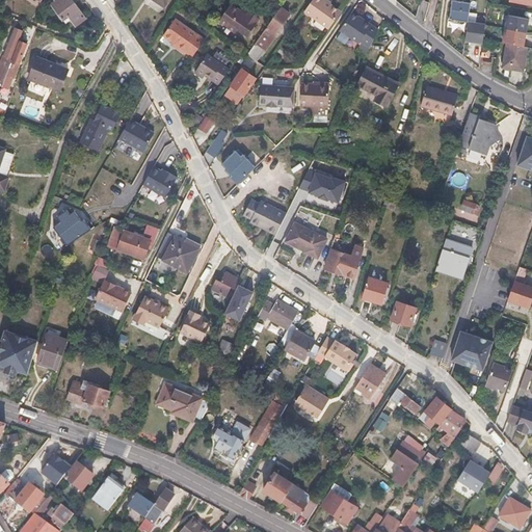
[(53,0),(55,3),(53,5),(63,19),(69,16),(76,25),(84,19),(71,0),(53,0)]
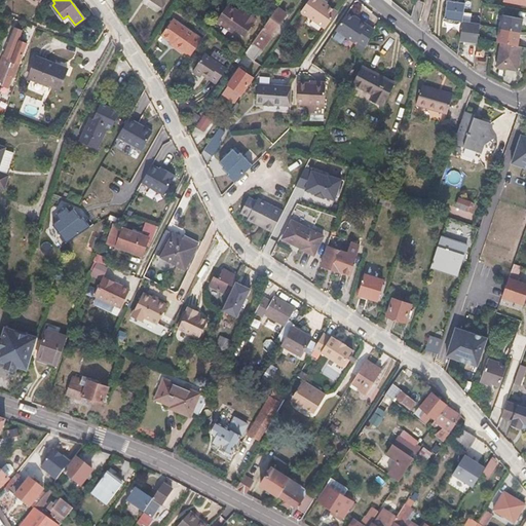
[(339,12),(328,4),(323,1),(324,0),(308,0),(302,10),(328,28),(339,12)]
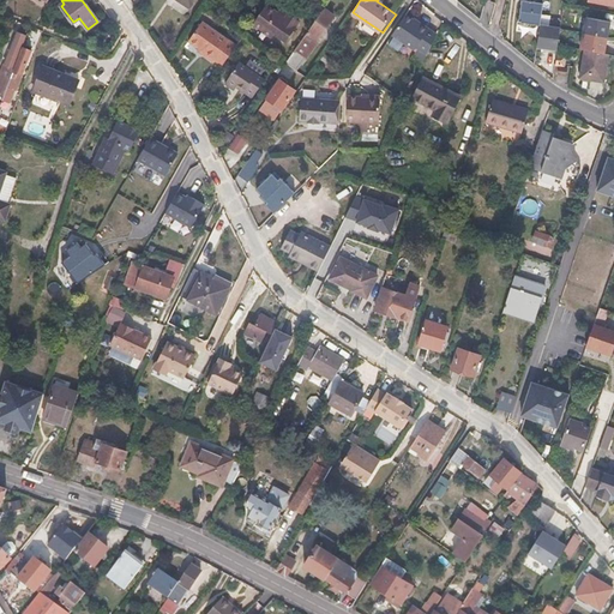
[(522,0),(519,22),(541,24),(543,0),(527,0),(528,0),(524,0),(522,0)]
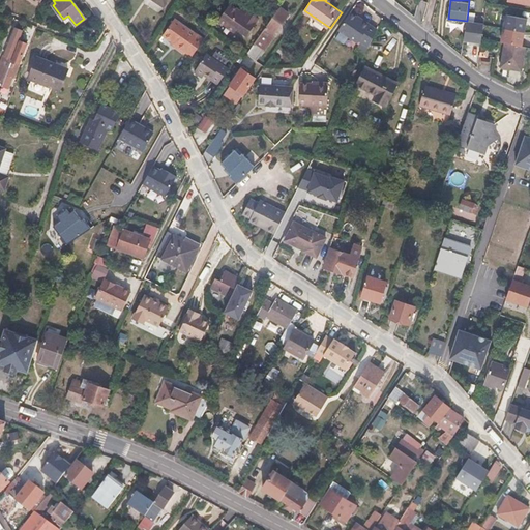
[(251,12),(248,16),(232,5),(221,22),(236,33),(238,30),(247,37),(258,23),(257,22),(259,19),(251,12)]
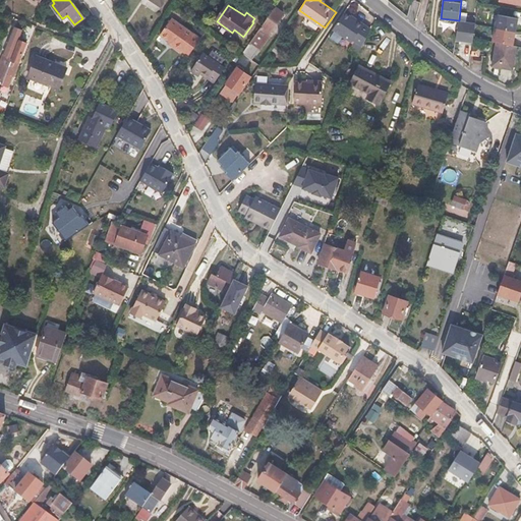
[(250,42),(258,48),(270,33),(283,12),(275,7),(272,12),(250,42)]
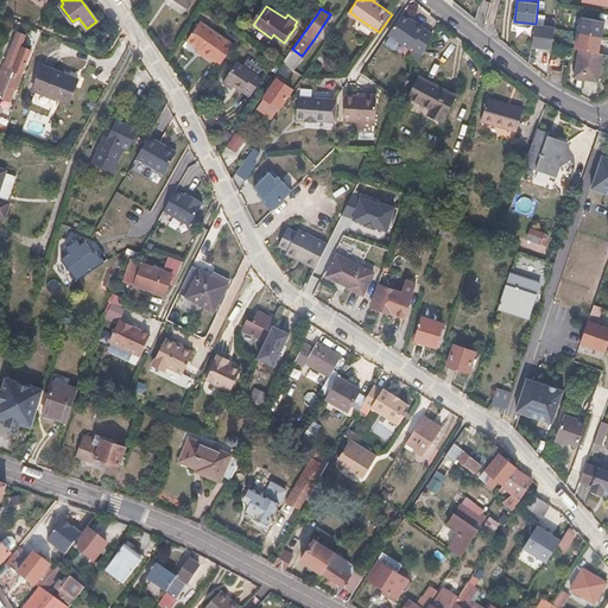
[(423,55),(432,35),(423,27),(422,29),(403,16),(388,36),(411,51),(412,48),(423,55)]
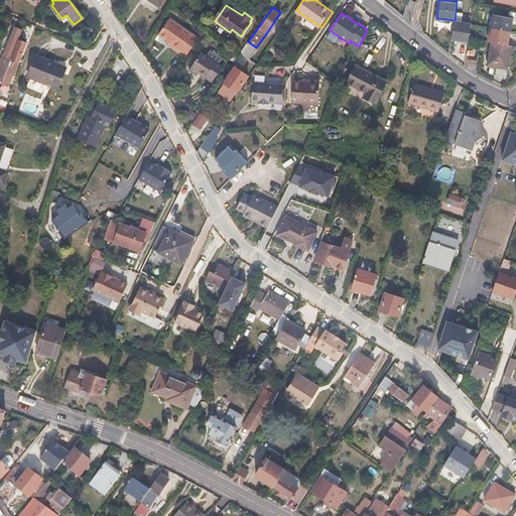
[(512,18),(492,14),(487,41),(492,42),(508,44),(512,18)]
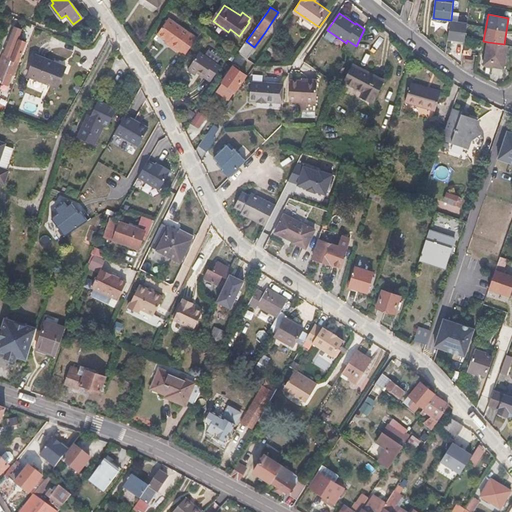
[(157,33),(167,39),(171,42),(169,44),(178,50),(180,48),(186,53),(197,37),(168,17),(157,33)]
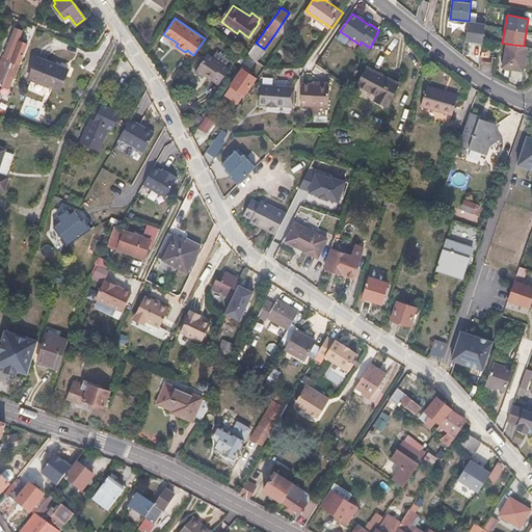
[(486,23),(469,21),(466,41),(483,43),(486,23)]
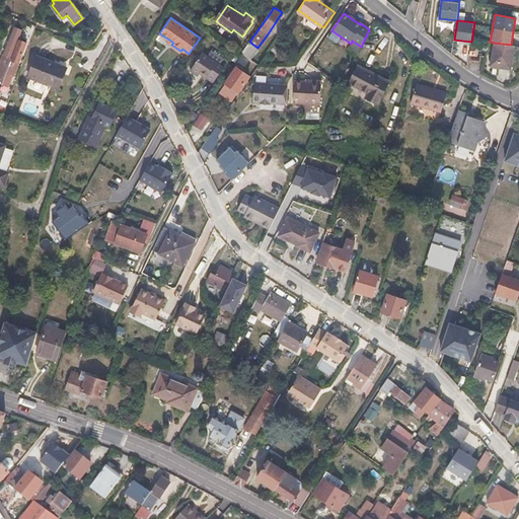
[(5,55),(12,57),(22,29),(15,27),(5,55)]
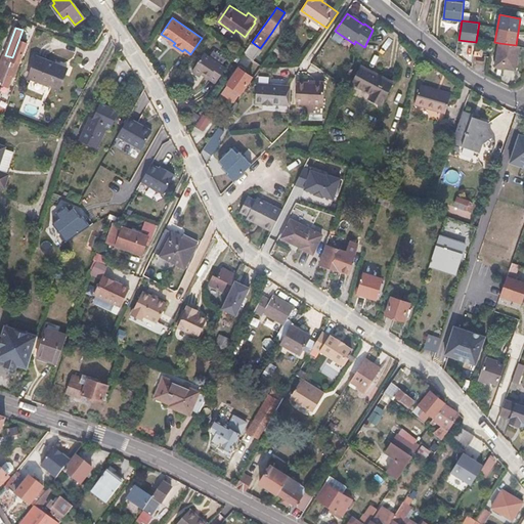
[(17,66),(18,66),(28,43),(19,40),(4,81),(10,84),(17,66)]
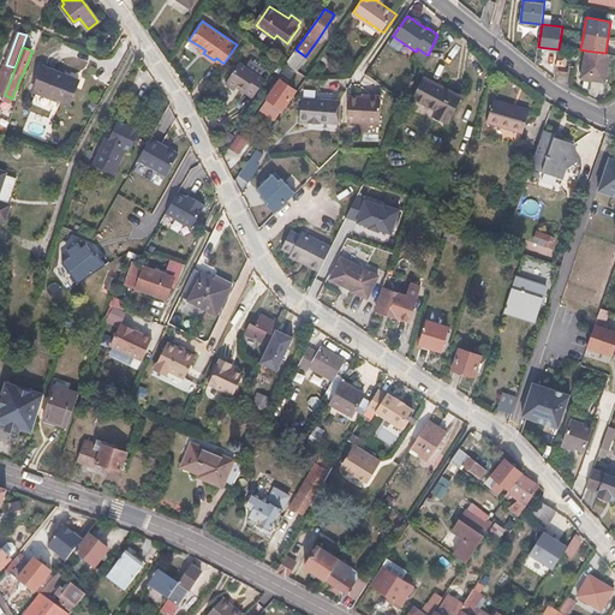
[(296,49),(290,59),(294,63),(293,64),(298,67),(305,57),(296,49)]
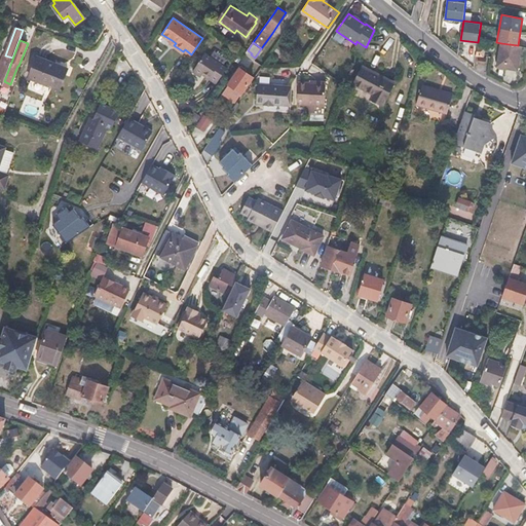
[(518,45),(501,43),(497,66),(517,70),(522,46),(518,45)]
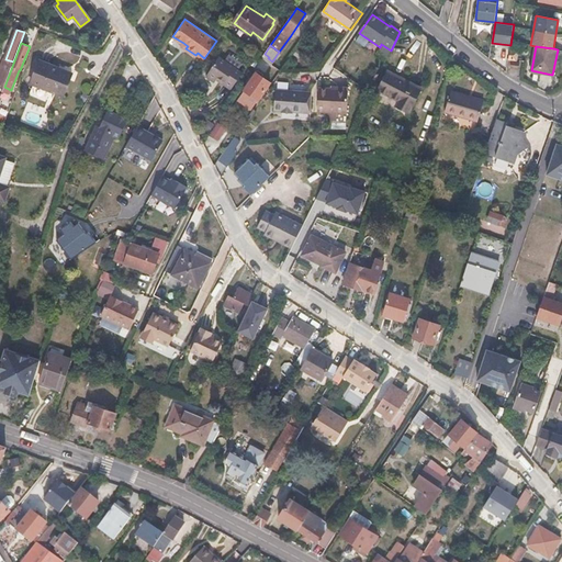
[(509,58),(517,60),(518,52),(510,49),(509,58)]
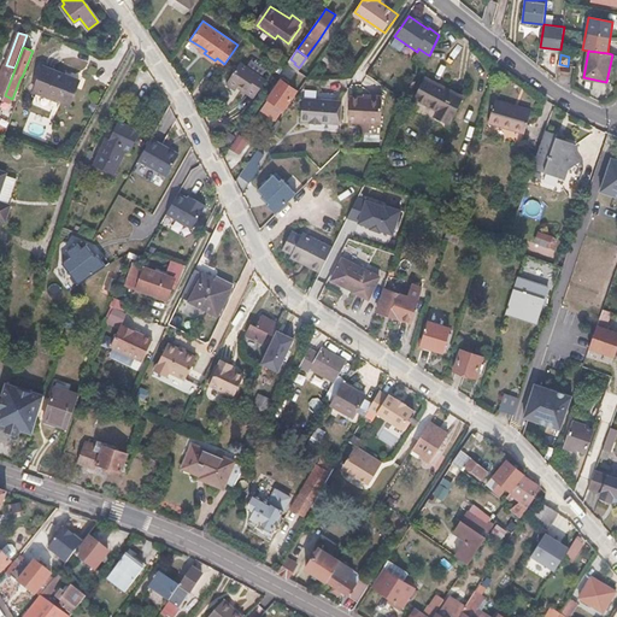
[(307,78),(307,77),(287,64),(286,64),(283,69),(295,78),(297,77),(305,82),(307,78)]
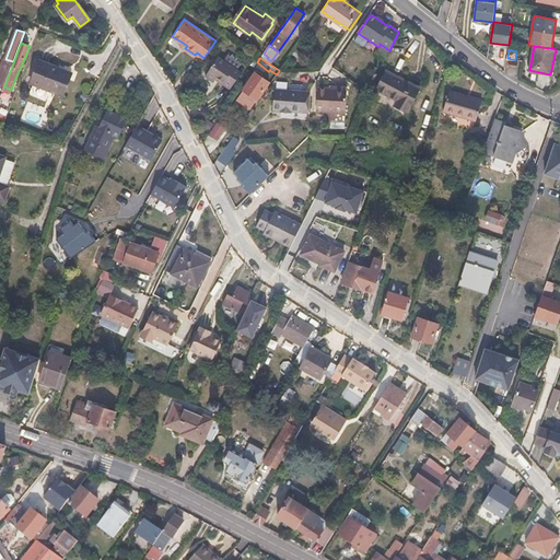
[(0,71),(0,80),(6,82),(13,61),(6,59),(0,71)]
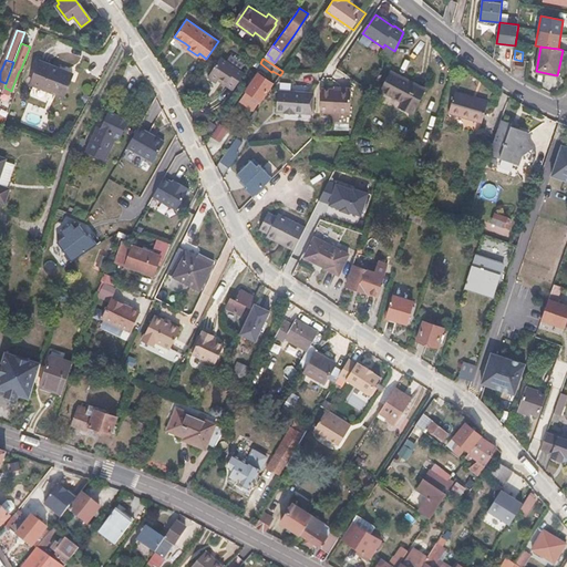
[(60,73),(62,69),(40,61),(31,83),(64,96),(72,78),(60,73)]
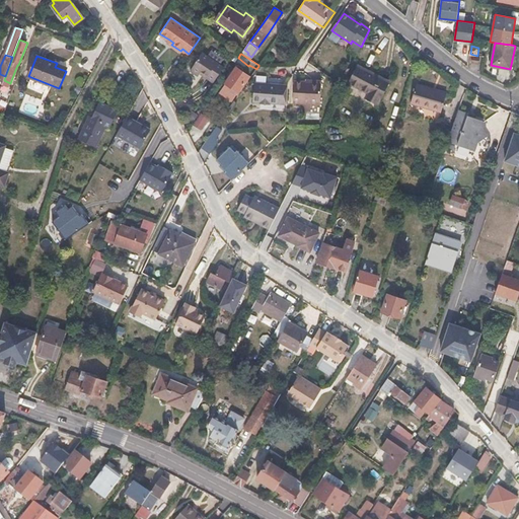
[(190,75),(198,81),(201,76),(206,79),(205,81),(212,86),(223,71),(202,57),(190,75)]
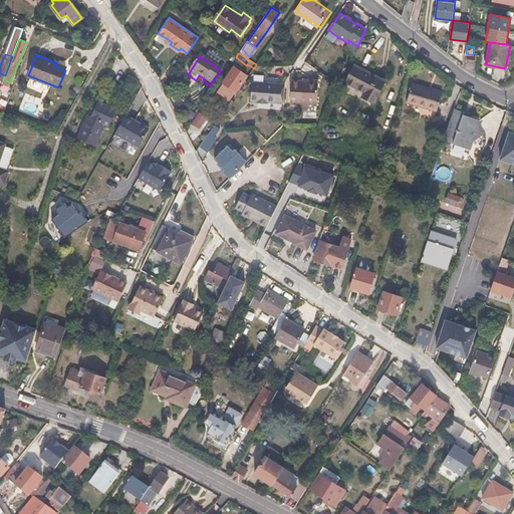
[(354,65),(346,82),(364,91),(362,96),(374,102),(386,80),(354,65)]
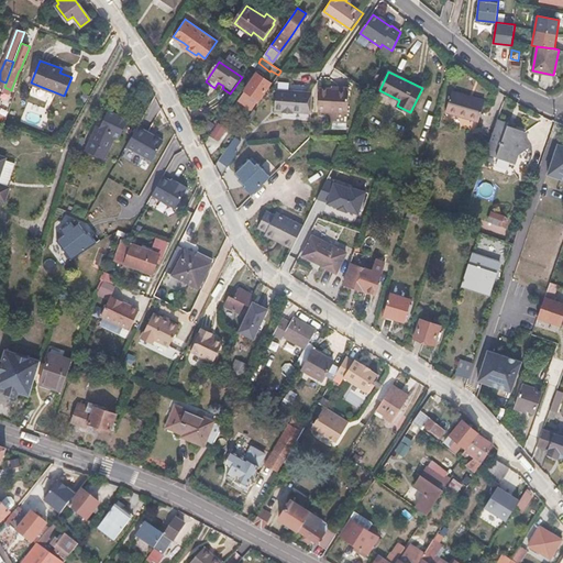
[(256,74),(239,100),(253,109),(271,83),(256,74)]
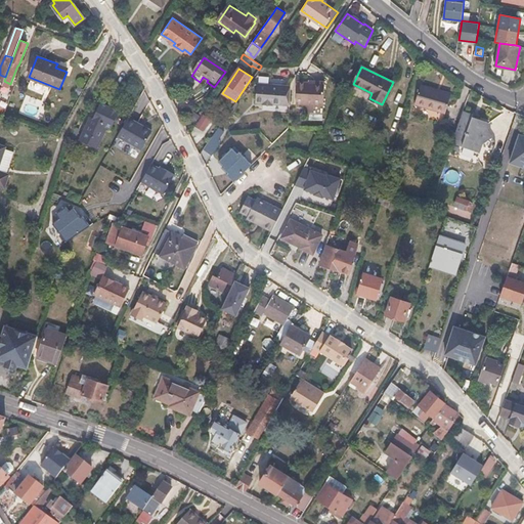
[(326,83),(299,81),(297,103),(325,104),(326,83)]
